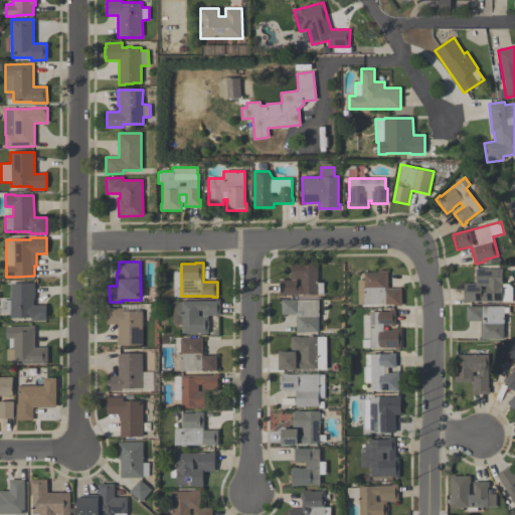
[(280,296),(280,281),(292,280),(291,264),(317,263),(318,283),(324,283),(324,294),(318,294),(318,295),(285,295),(285,296),(280,296)]
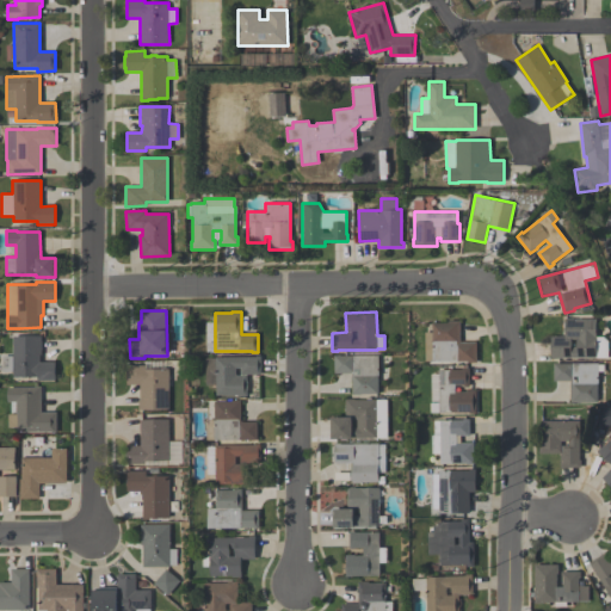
[(551,359),(551,337),(565,337),(565,319),(574,319),(574,320),(596,319),(596,337),(603,337),(608,340),(608,358),(557,358),(557,359),(551,359)]
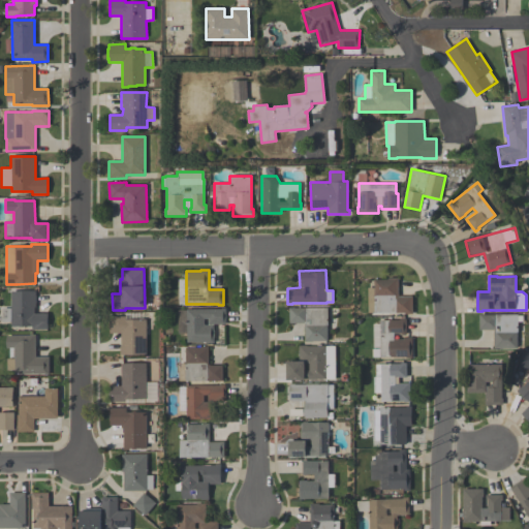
[(368,313),(368,287),(374,287),(374,280),(389,280),(389,278),(399,278),(399,297),(413,297),(413,314),(405,314),(405,313),(368,313)]
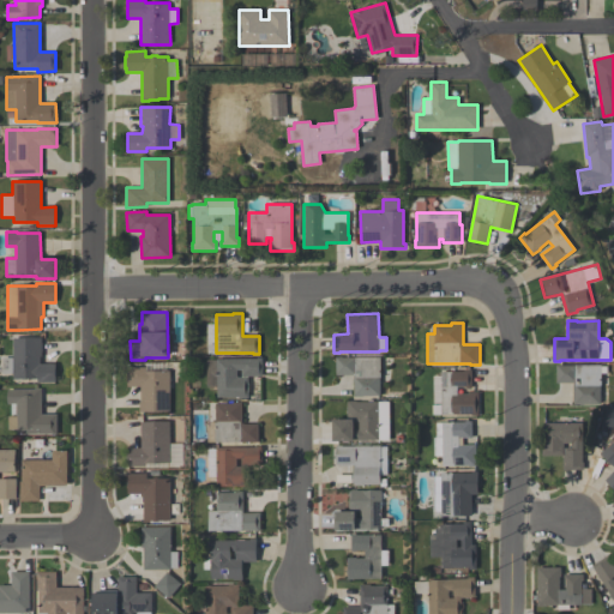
[(55,383),(37,383),(37,379),(13,379),(13,373),(2,373),(2,357),(12,357),(12,338),(41,338),(41,356),(40,356),(40,363),(55,363),(55,383)]
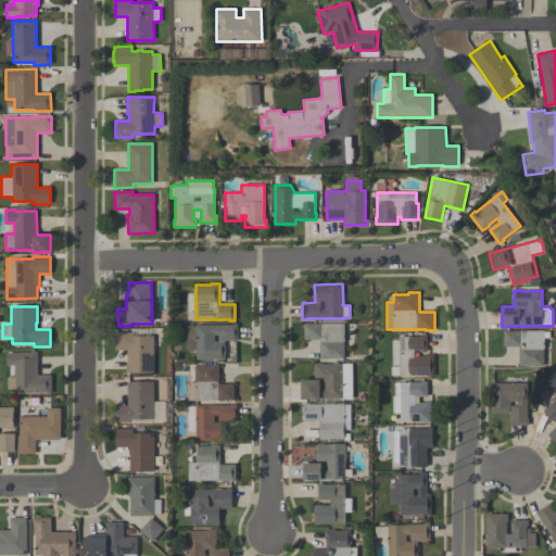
[(344,324),(344,341),(344,358),(329,358),(320,359),(320,339),(304,340),(304,323),(310,323),(310,324),(344,324)]
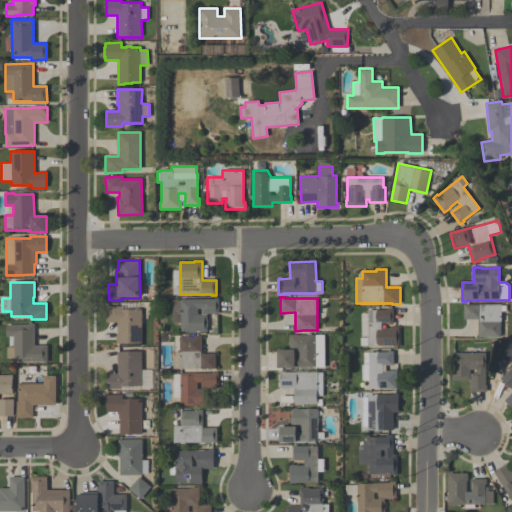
[(173,300),(181,300),(181,299),(214,299),(214,298),(218,298),(218,314),(207,314),(207,332),(199,332),(199,331),(181,331),(181,323),(173,323),(173,300)]
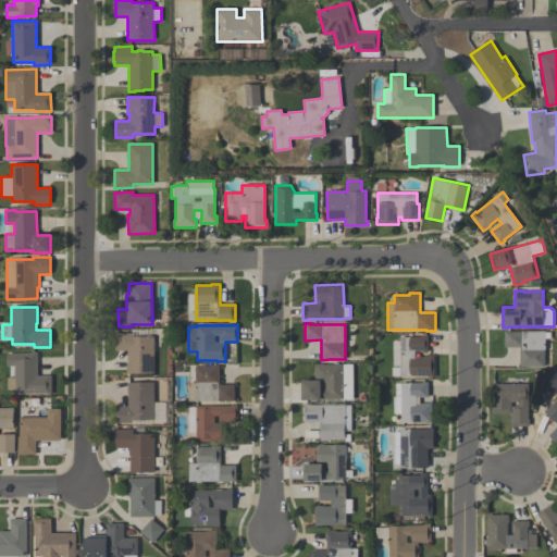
[(545,350),(544,350),(544,367),(529,367),(529,368),(521,368),(521,347),(505,347),(505,331),(509,331),(509,332),(545,332),(545,333),(551,333),(551,339),(545,339),(545,350)]
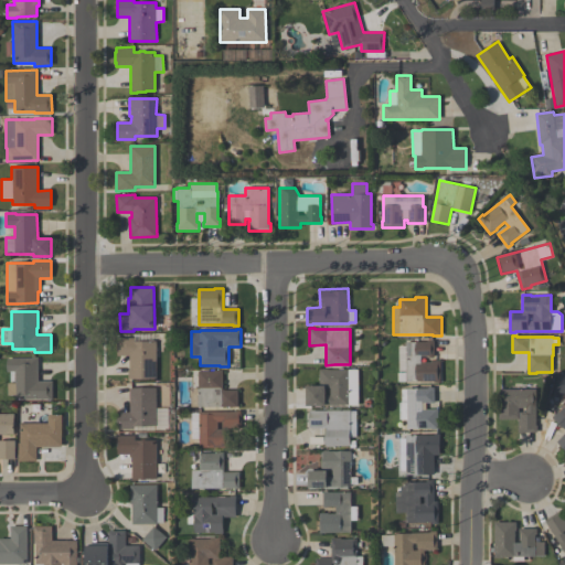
[(156,379),(129,379),(129,377),(128,377),(128,369),(129,369),(129,355),(117,355),(117,350),(116,350),(116,343),(117,343),(117,338),(134,338),(134,341),(156,341),(156,379)]
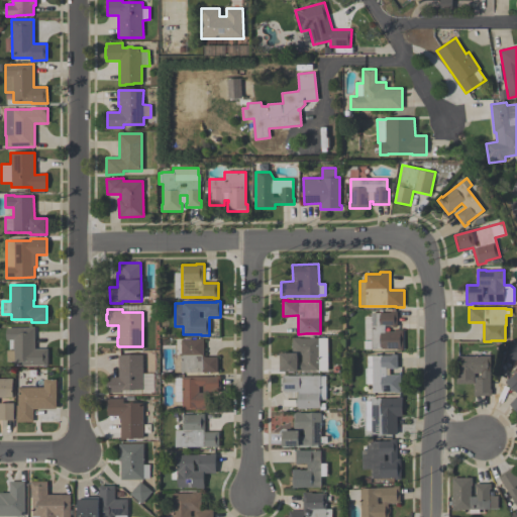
[(403,350),(398,350),(398,348),(372,348),(372,339),(365,339),(365,316),(371,316),(371,313),(391,313),(391,311),(397,311),(397,327),(393,327),(393,326),(385,326),(385,331),(395,331),(395,330),(403,330),(403,350)]
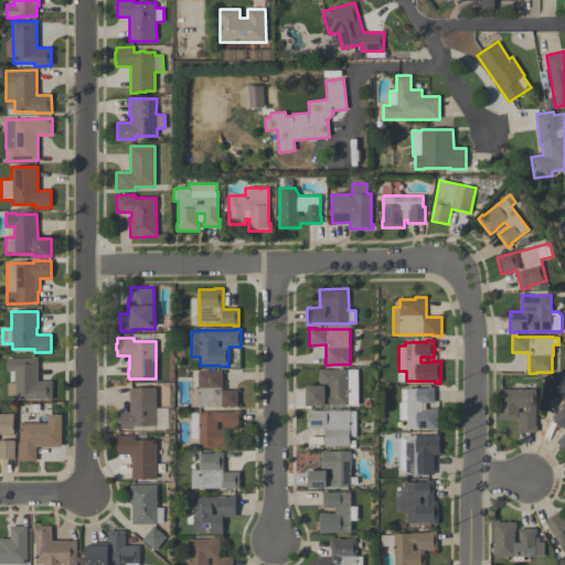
[(38,356),(38,381),(52,381),(52,401),(48,401),(48,400),(16,400),(16,395),(8,395),(8,383),(14,383),(14,372),(7,372),(7,358),(31,358),(31,356),(38,356)]
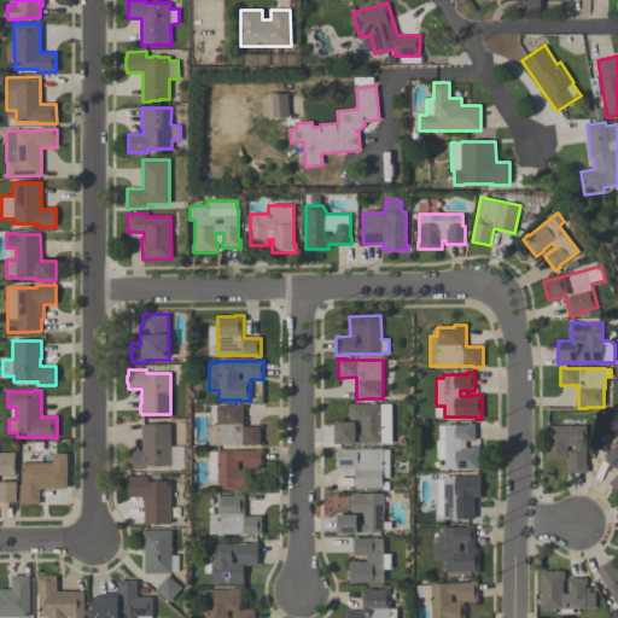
[(392,404),(392,443),(357,443),(357,444),(336,444),(336,423),(349,423),(349,403),(359,403),(359,404),(392,404)]
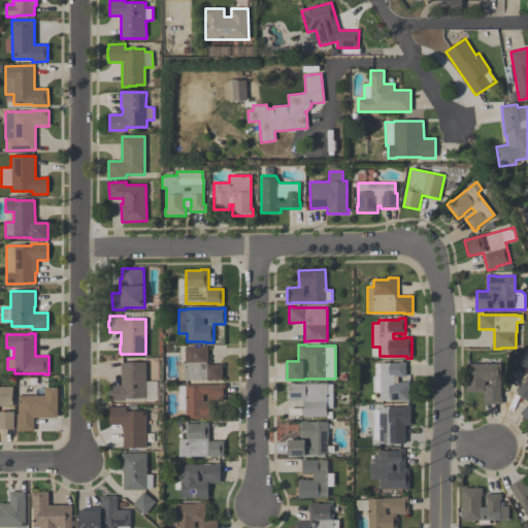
[(186,347),(200,347),(200,345),(208,345),(208,364),(223,364),(223,381),(217,381),(217,380),(185,380),(185,363),(186,363),(186,361),(180,361),(180,355),(186,355),(186,347)]
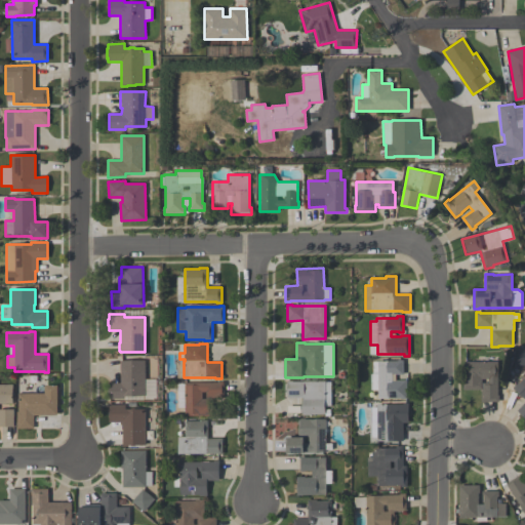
[(524,365),(515,365),(518,350),(524,350),(524,365)]
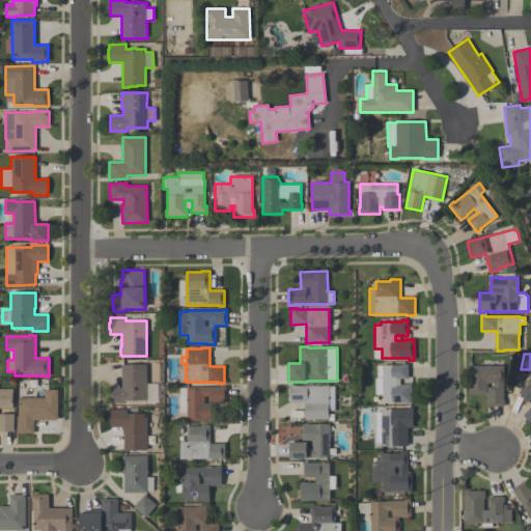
[(121,364),(146,364),(146,400),(126,400),(126,403),(110,403),(110,387),(121,387),(121,364)]
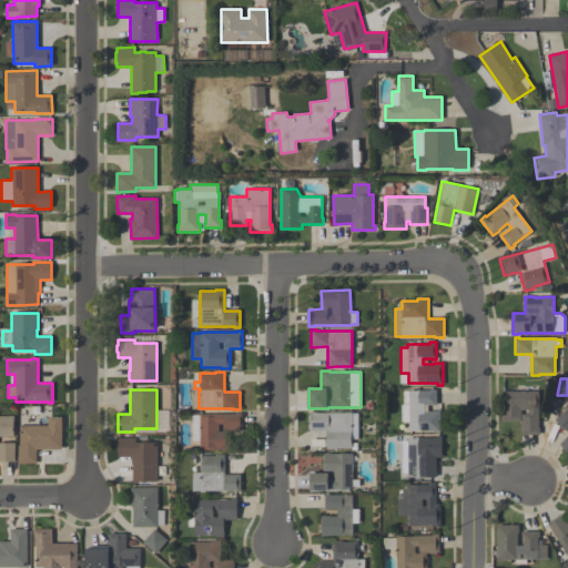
[(437,389),(437,406),(433,406),(433,405),(425,405),(425,412),(433,412),(433,411),(440,411),(440,432),(435,432),(409,432),(409,422),(402,422),(402,405),(404,405),(404,392),(408,392),(408,391),(430,391),(430,389),(437,389)]
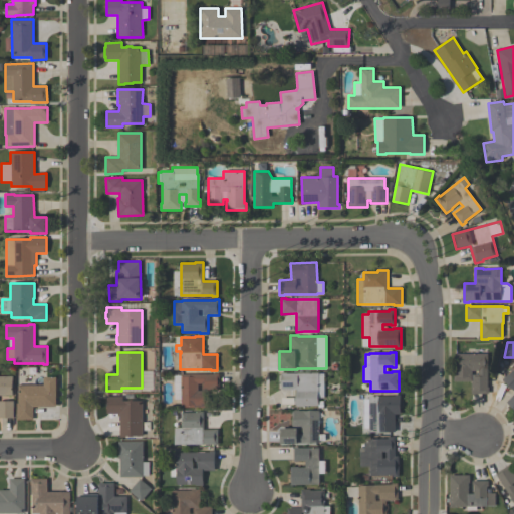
[(488,354),(488,387),(489,388),(489,394),(471,394),(471,381),(454,381),(454,374),(456,374),(456,354),(488,354)]
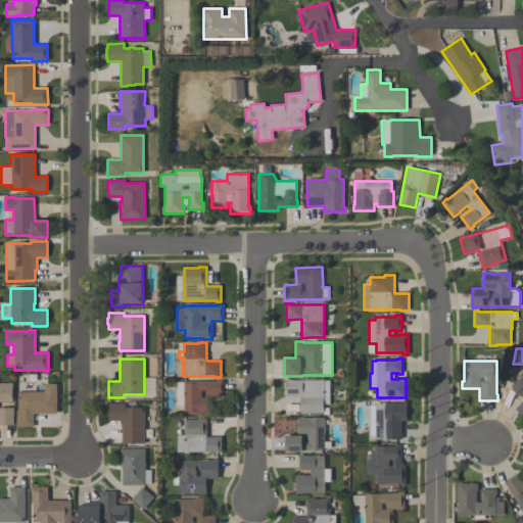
[(522,398),(511,387),(522,375),(522,417),(515,410),(522,400),(522,398)]
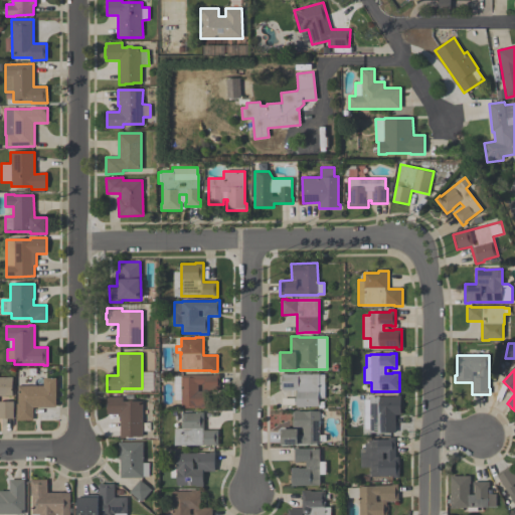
[(325,374),(325,398),(319,398),(319,406),(305,406),(305,407),(297,407),(297,405),(295,405),(295,404),(282,404),(282,398),(295,398),(295,397),(297,397),(297,390),(282,390),(282,373),(288,373),(288,374),(298,374),(298,373),(320,373),(320,374),(325,374)]
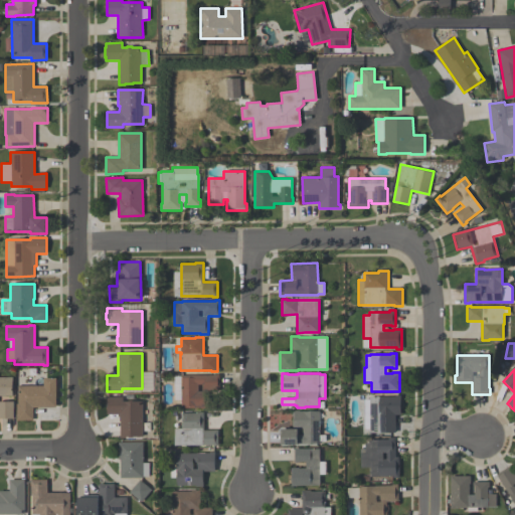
[(181,375),(214,375),(214,374),(219,374),(219,391),(208,391),(208,408),(200,408),(181,408),(181,375)]
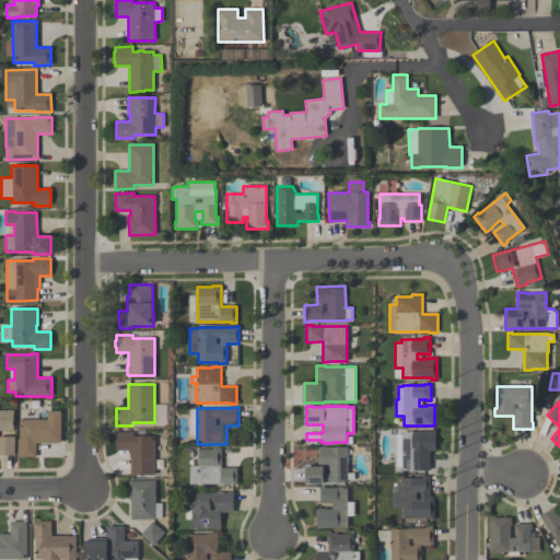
[(0,410),(13,410),(13,431),(0,430),(0,410)]
